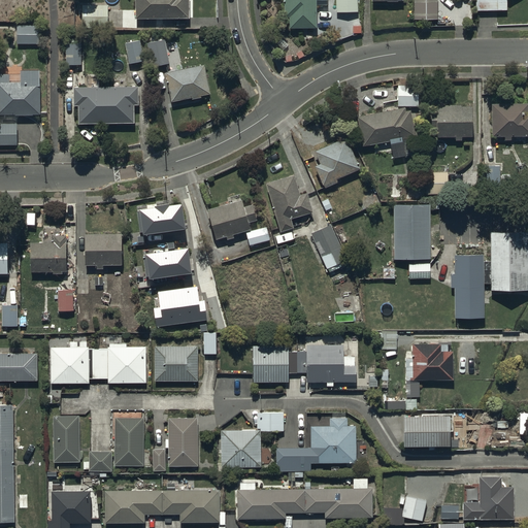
[(135,0),(136,18),(189,18),(188,0),(135,0)]
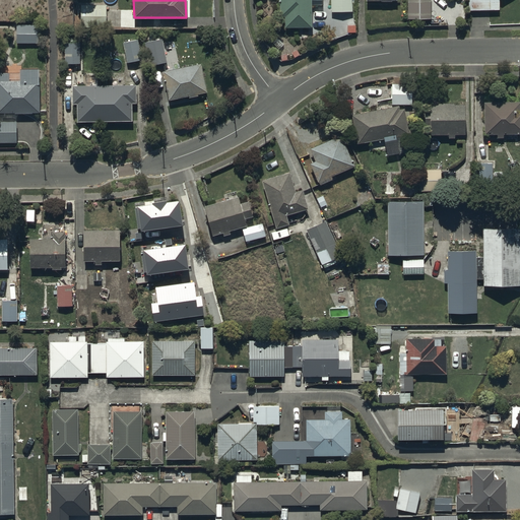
[(279,0),(280,16),(285,16),(285,26),(311,26),(311,5),(321,5),(320,0),(279,0)]
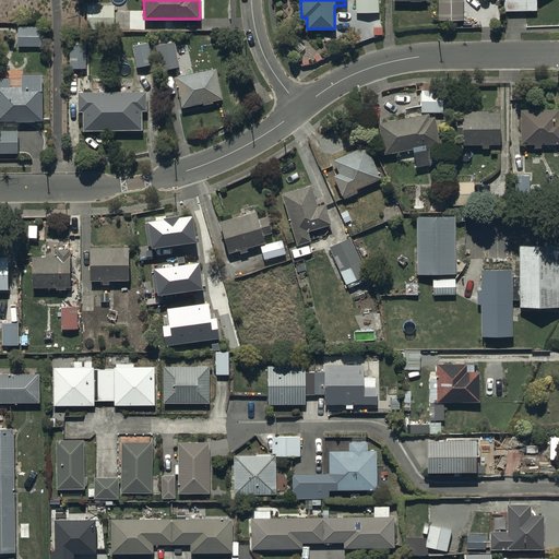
[(355,0),(356,12),(379,12),(378,0),(355,0)]
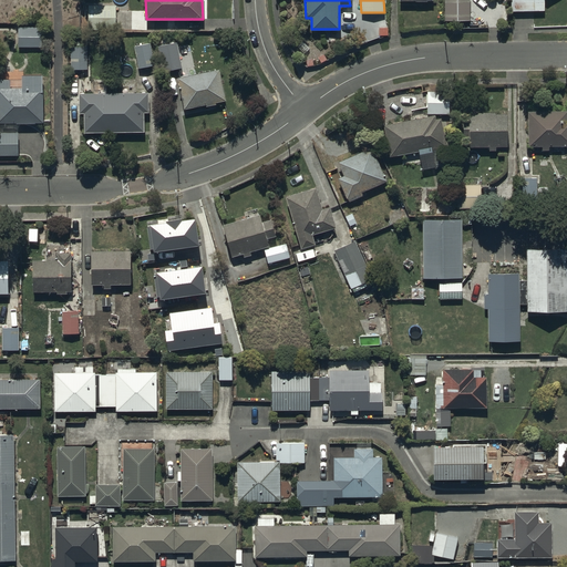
[(470,0),(444,0),(444,20),(470,20),(470,0)]
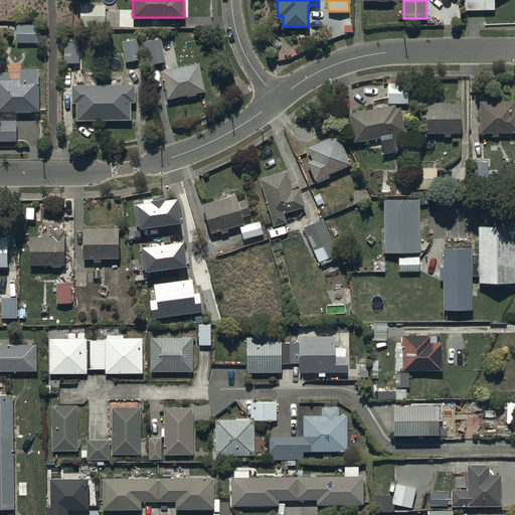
[(463,0),(464,10),(494,10),(494,0),(463,0)]
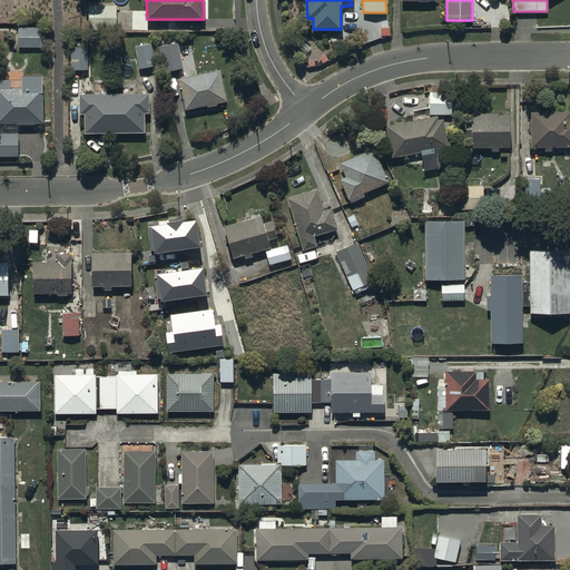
[(117,6),(89,6),(89,30),(117,30),(117,6)]
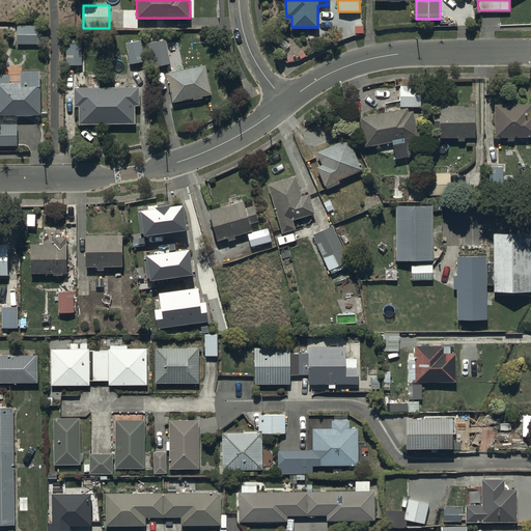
[(17,24),(17,44),(38,45),(39,24),(17,24)]
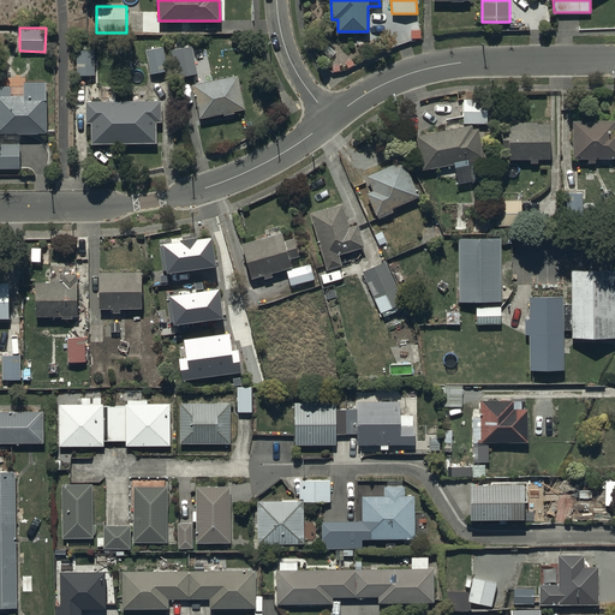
[(189,41),(173,46),(180,73),(196,70),(189,41)]
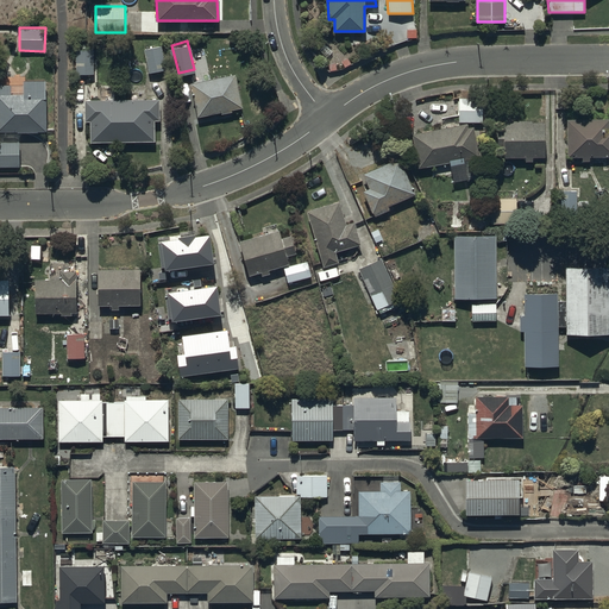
[(145,49),(148,73),(165,70),(162,46),(145,49)]
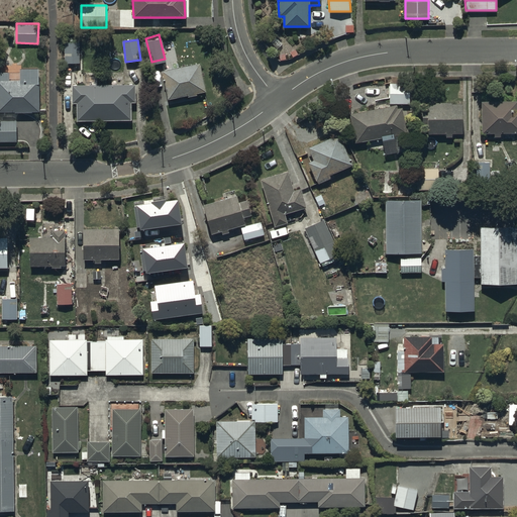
[(65,42),(65,64),(79,64),(79,42),(65,42)]
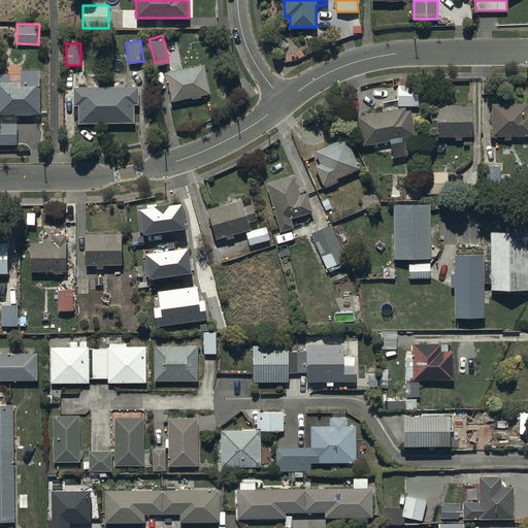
[(203,63),(165,72),(171,101),(192,97),(193,99),(201,97),(200,95),(209,93),(203,63)]
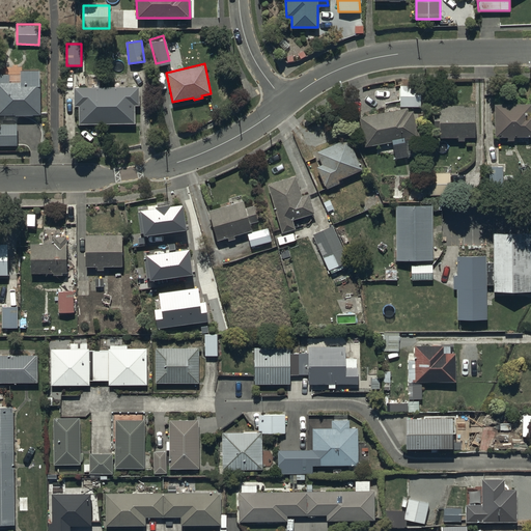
[(0,114),(40,114),(39,71),(21,71),(21,73),(12,73),(12,81),(9,82),(9,75),(8,75),(8,67),(0,67),(0,114)]
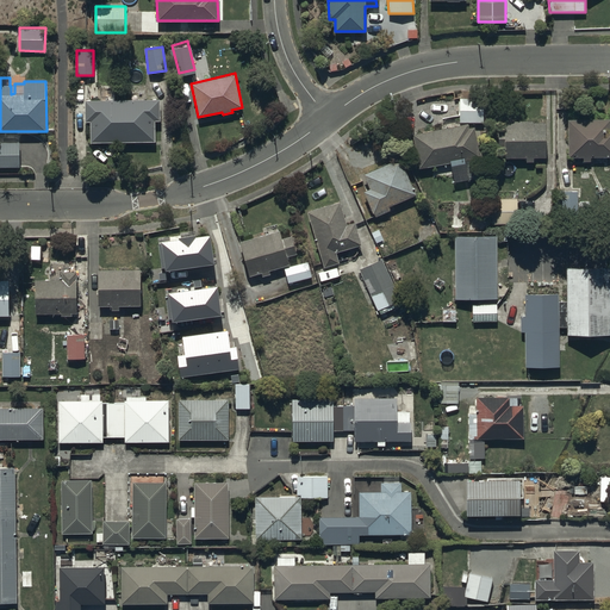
[(484,98),(459,98),(459,122),(484,122),(484,98)]
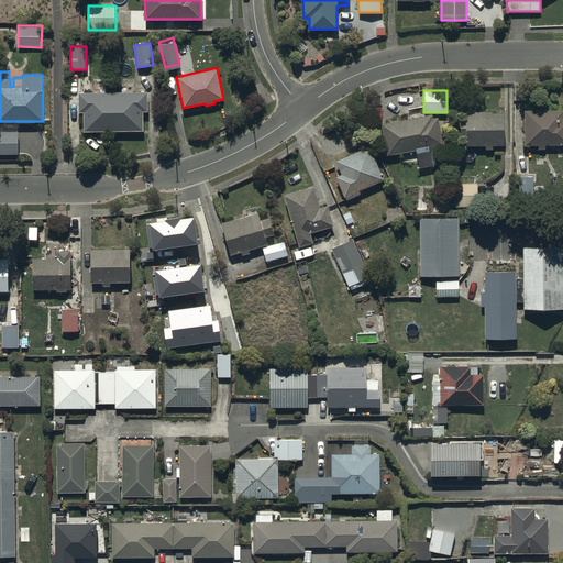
[(84,111),(84,132),(141,131),(141,112),(146,112),(146,91),(79,92),(79,111),(84,111)]
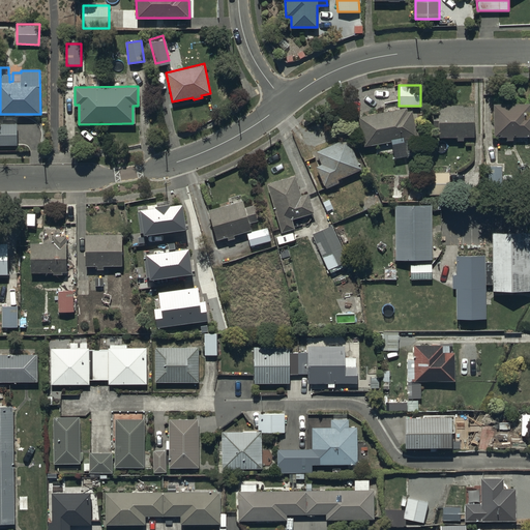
[(529,104),(493,105),(493,136),(506,136),(506,142),(512,141),(512,137),(529,136),(529,112),(529,104)]
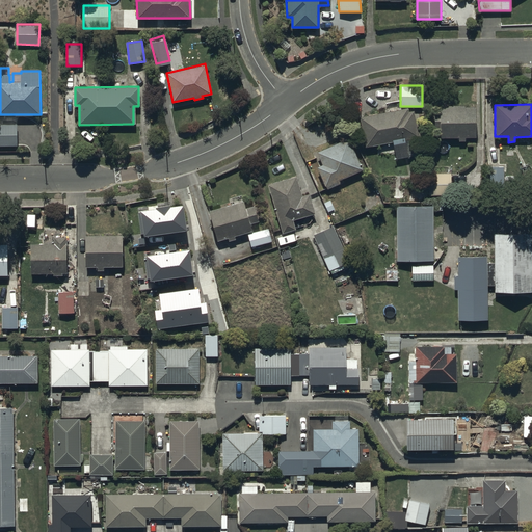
[(475,136),(474,106),(440,106),(440,111),(434,111),(434,129),(441,129),(441,137),(458,137),(458,141),(466,141),(464,137),(475,136)]
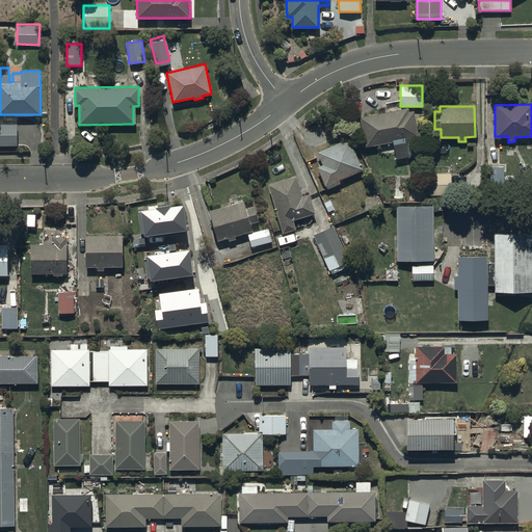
[(408,109),(360,117),(365,147),(393,141),(396,160),(423,155),(415,110),(408,111),(408,109)]
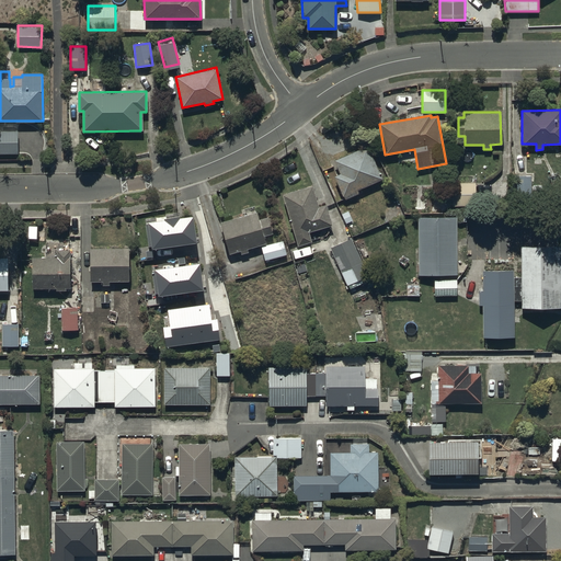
[(0,130),(0,153),(18,153),(18,132),(0,130)]
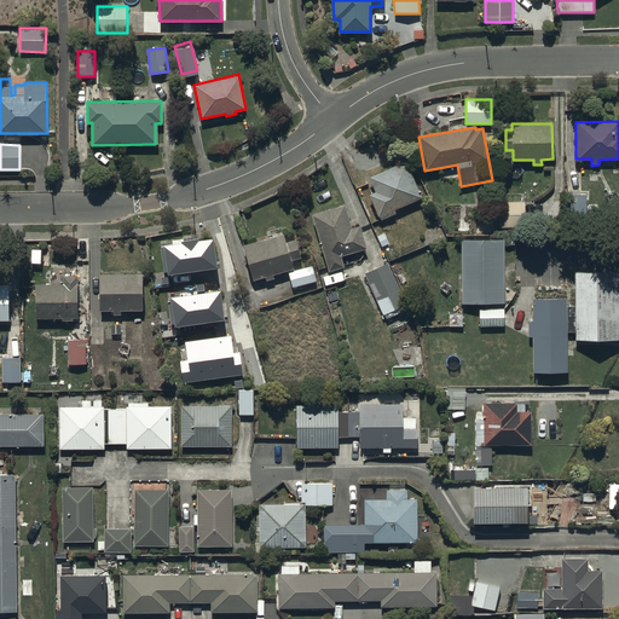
[(422,196),(406,161),(369,178),(375,192),(371,194),(382,220),(397,213),(394,208),(422,196)]
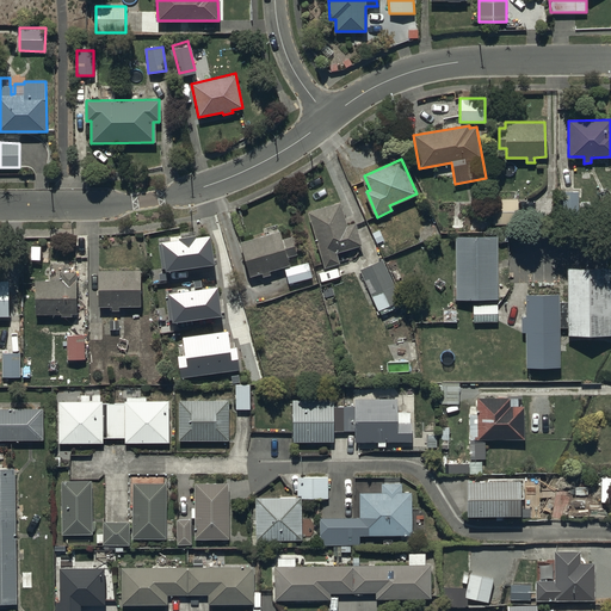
[(579,192),(560,192),(560,216),(579,216),(579,192)]
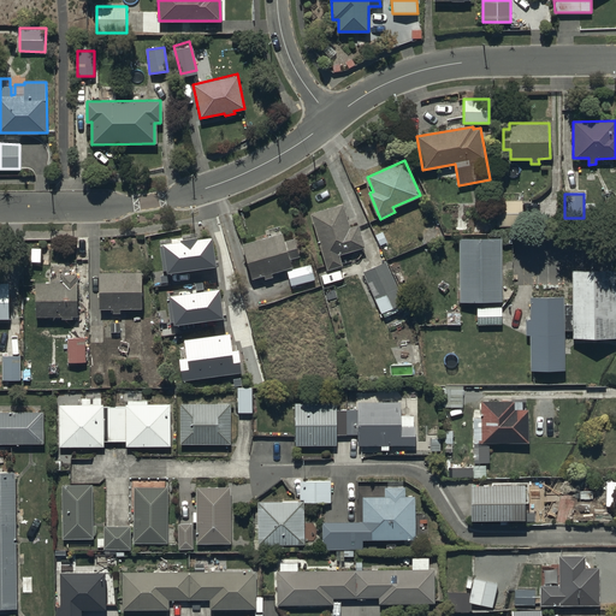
[(496,200),(496,226),(521,226),(522,200),(496,200)]
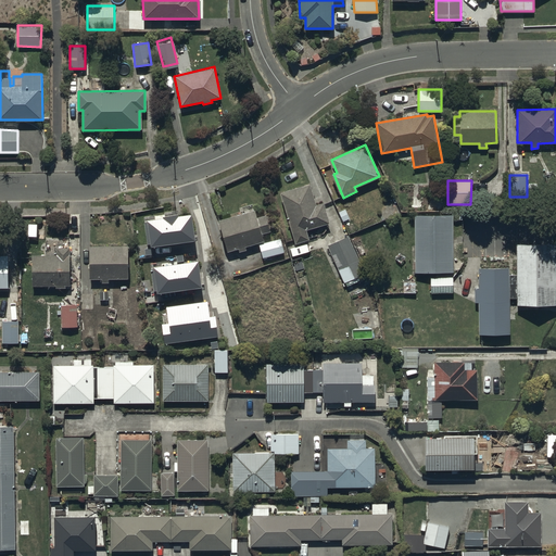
[(308,184),(279,193),(295,242),(307,238),(305,230),(328,224),(321,203),(316,205),(308,184)]
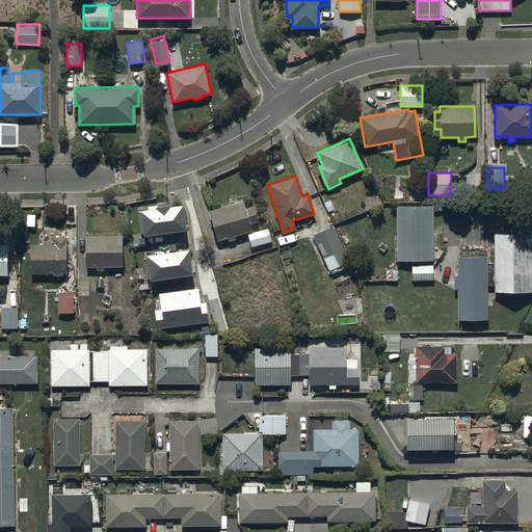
[(404,202),(404,189),(394,189),(394,202),(404,202)]
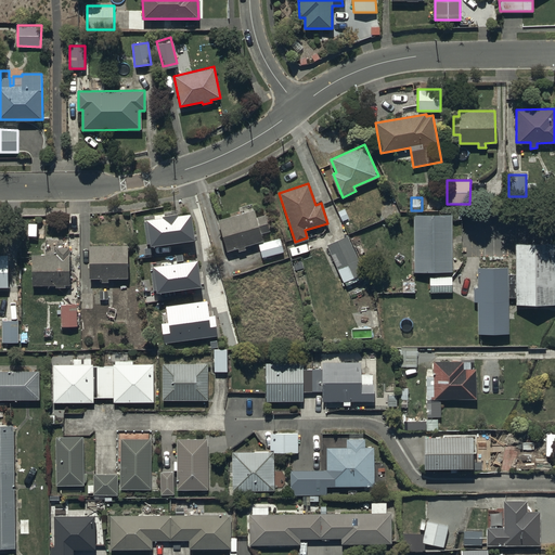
[(194,234),(190,208),(178,210),(177,208),(163,209),(163,211),(145,215),(150,242),(194,234)]
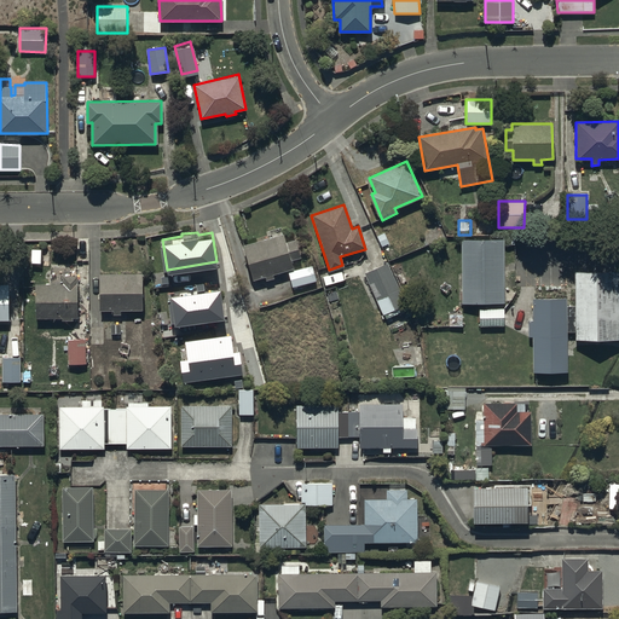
[(283,233),(243,246),(254,281),(266,277),(267,281),(276,278),(275,275),(293,268),(290,260),(301,256),(296,239),(285,243),(283,233)]
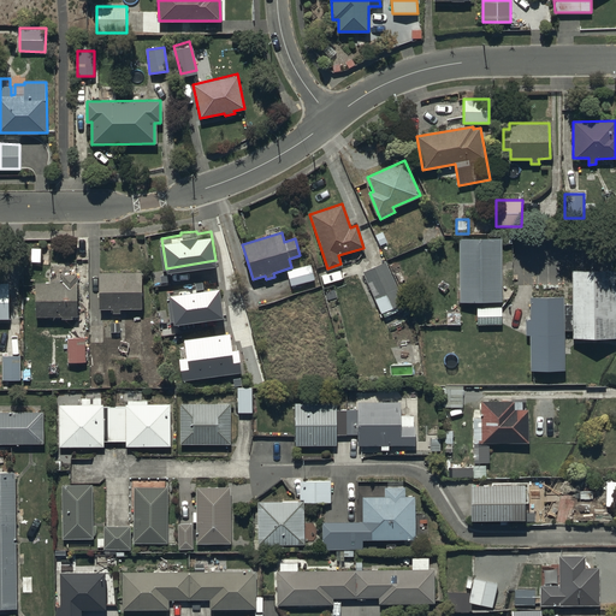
[(458,240),(460,301),(503,301),(502,240),(458,240)]
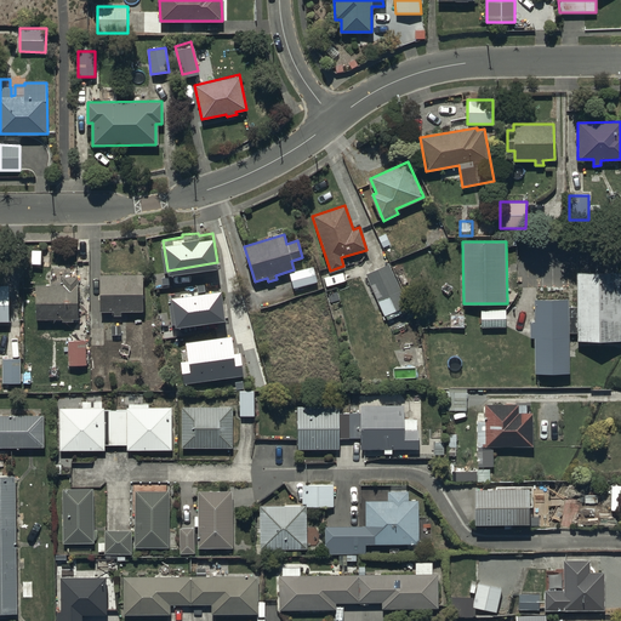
[(388,263),(365,274),(385,315),(408,305),(388,263)]
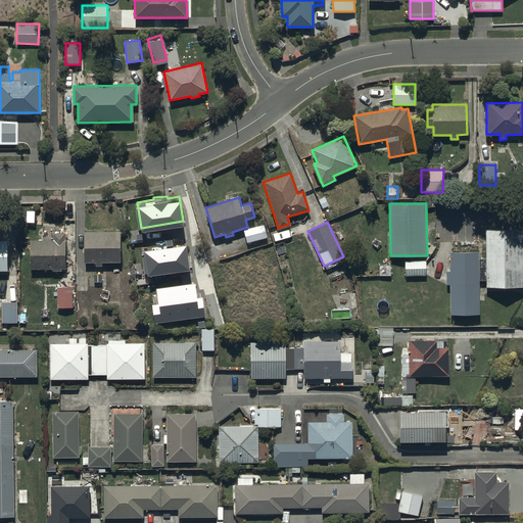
[(264,225),(244,230),(247,242),(268,237),(264,225)]
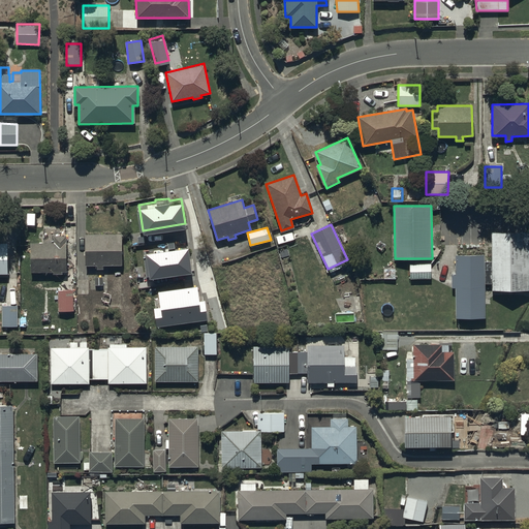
[(527,229),(489,230),(490,291),(528,291),(527,229)]
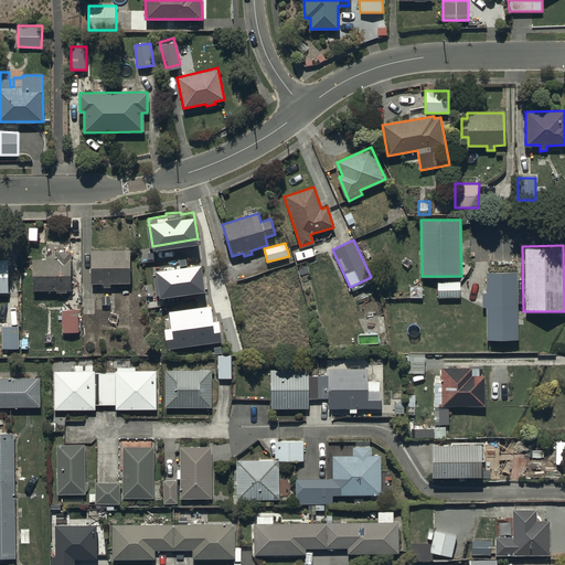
[(92,249),(91,283),(103,283),(103,287),(110,287),(110,283),(129,283),(130,251),(92,249)]
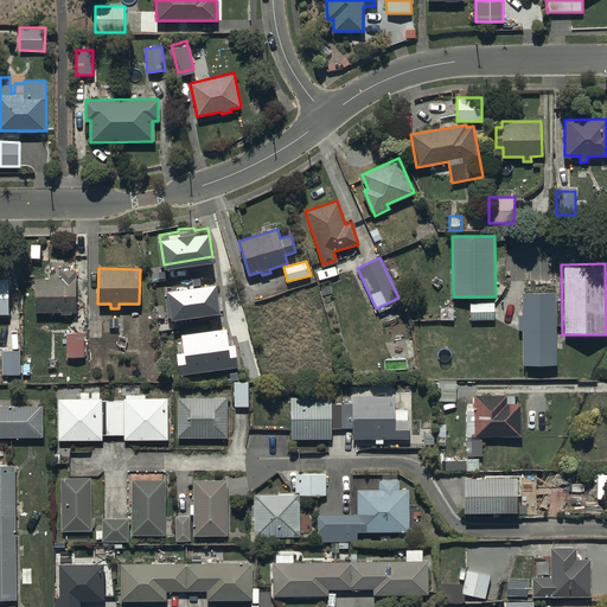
[(62,278),(34,278),(36,312),(62,312),(62,314),(71,314),(71,312),(76,312),(76,270),(62,270),(62,278)]
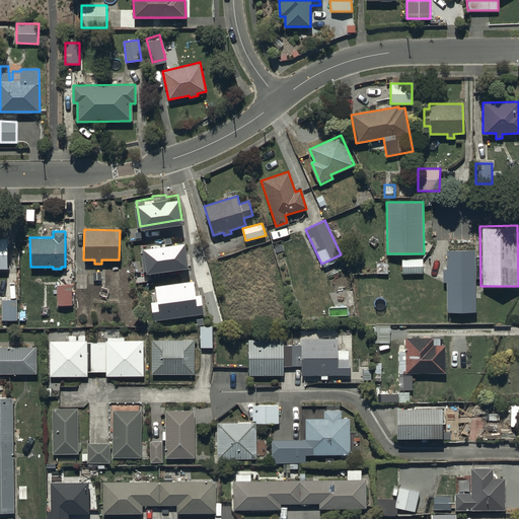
[(188,263),(183,237),(143,243),(146,269),(188,263)]
